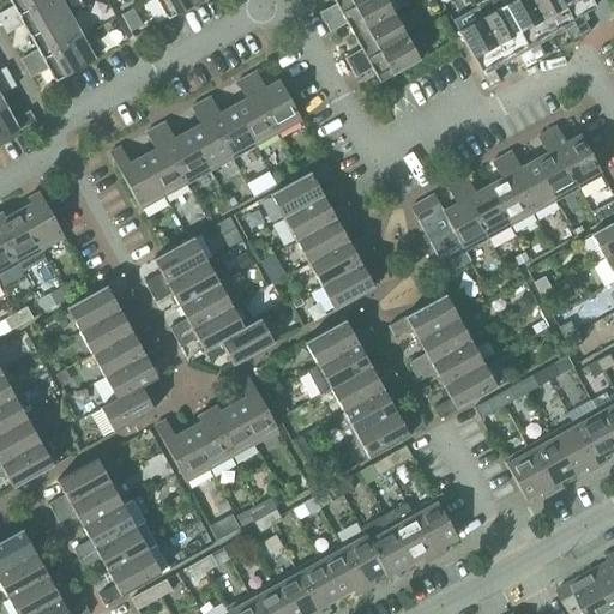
[(0,13),(0,20),(2,24),(46,0),(10,0),(13,6),(0,13)]
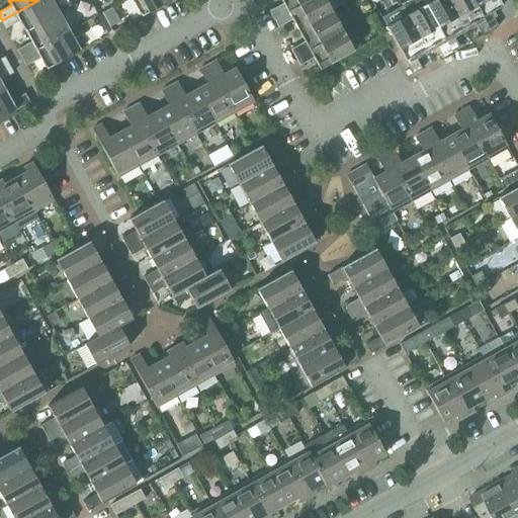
[(20,20),(26,31),(60,12),(52,0),(38,0),(2,20),(6,28),(20,20)]
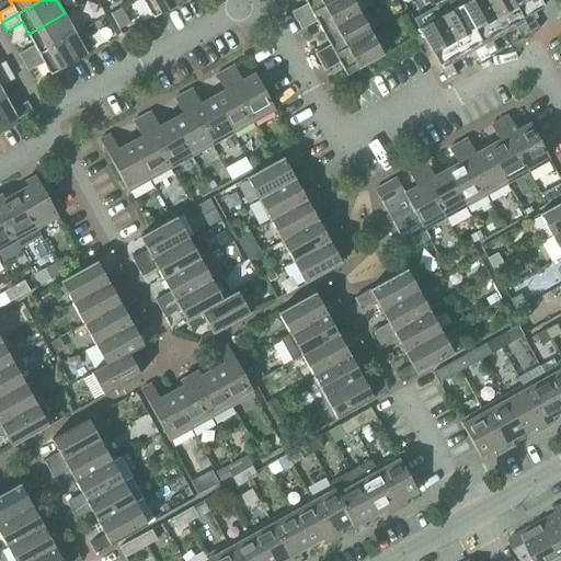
[(144,0),(153,18),(184,0),(144,0)]
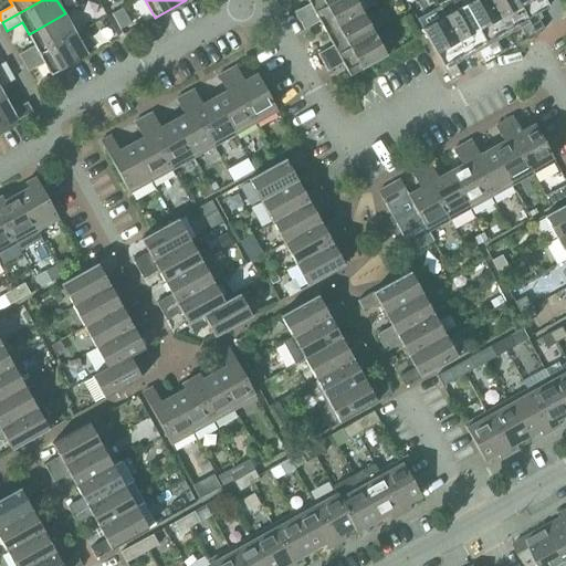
[(295,12),(300,21),(336,0),(307,0),(310,3),(295,12)]
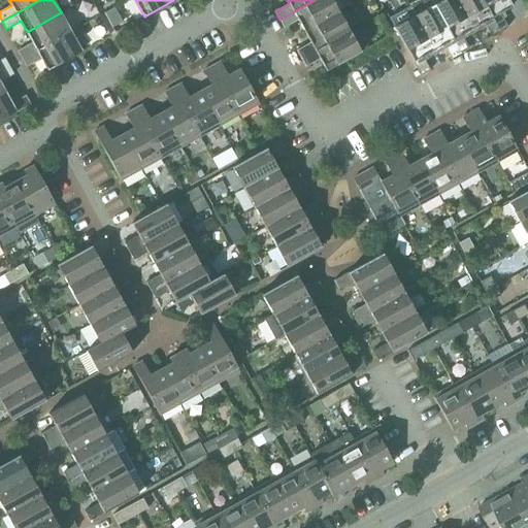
[(298,20),(304,31),(339,11),(332,0),(314,0),(279,20),(285,28),(298,20)]
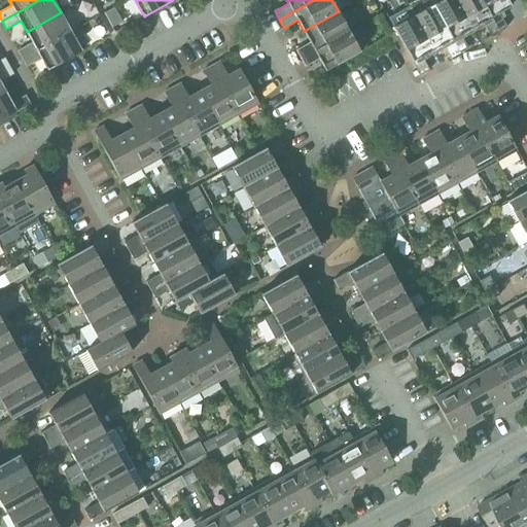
[(456,0),(441,0),(433,4),(460,53),(468,48),(461,34),(471,28),(456,0)]
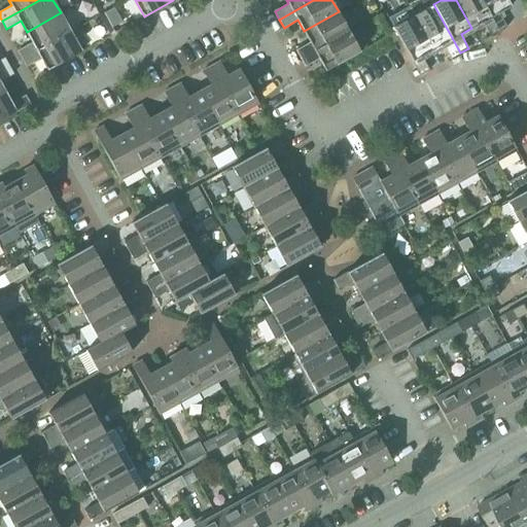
[(482,0),(456,0),(471,28),(483,22),(491,36),(499,31),(482,0)]
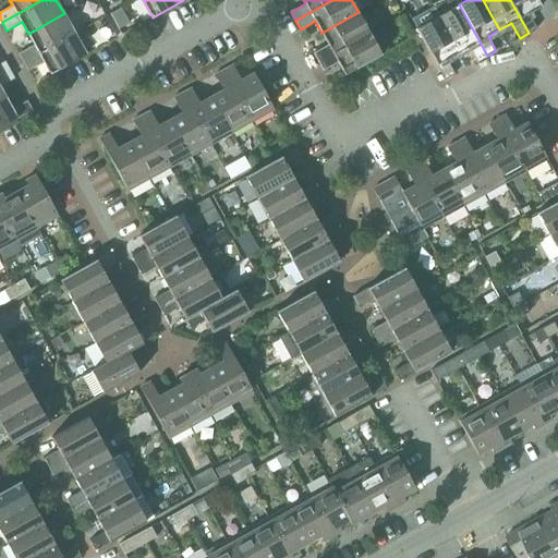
[(537,0),(510,0),(529,33),(537,28),(529,13),(542,7),(537,0)]
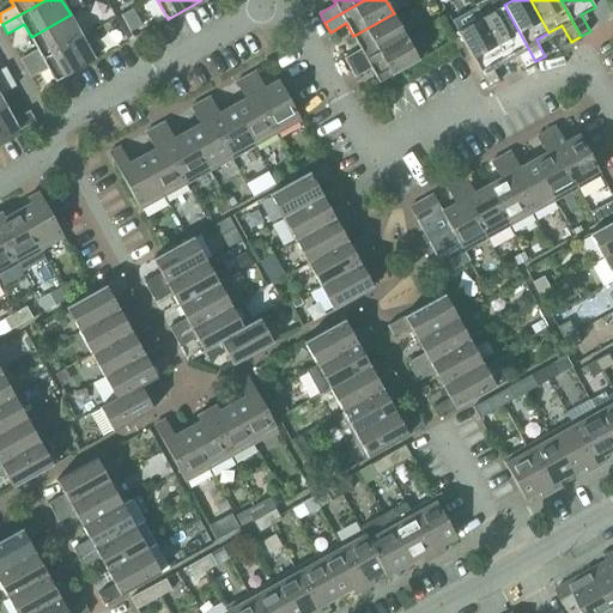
[(504,5),(481,18),(504,58),(516,50),(526,67),(535,61),(504,5)]
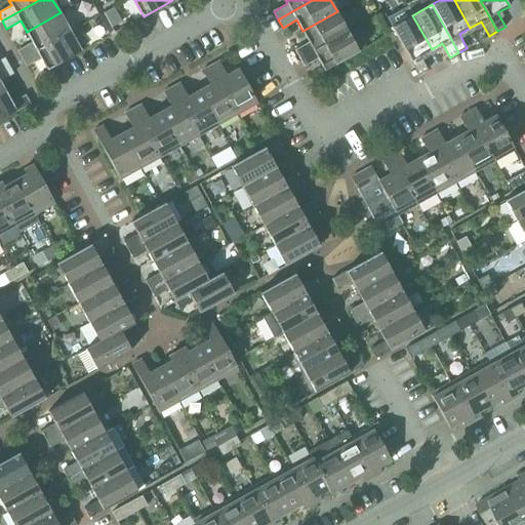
[(407,6),(387,17),(418,75),(428,70),(420,55),(432,49),(412,15),(407,6)]
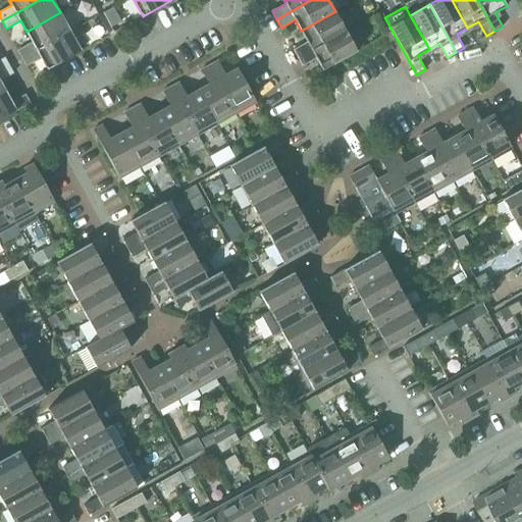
[(294,49),(298,57),(347,31),(335,11),(301,31),(307,42),(294,49)]
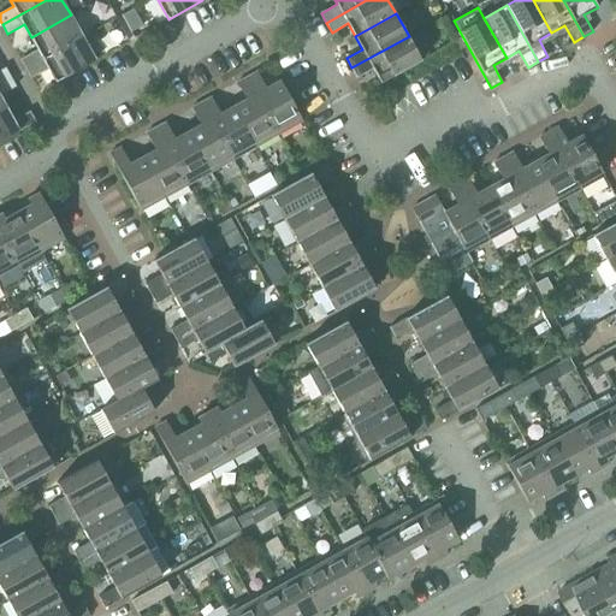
[(21,59),(27,69),(83,37),(71,15),(31,37),(37,49),(21,59)]
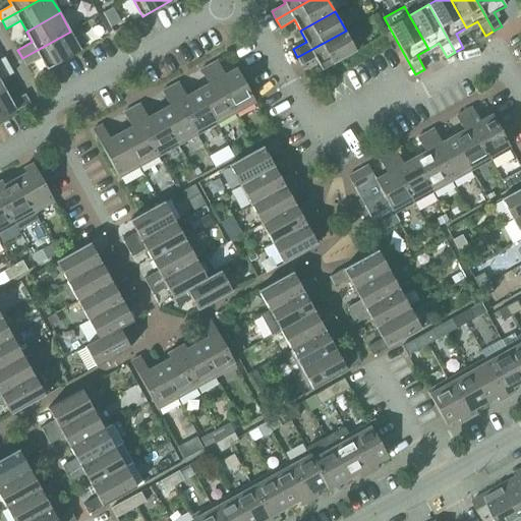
[(346,31),(297,57),(302,66),(315,58),(323,70),(357,51),(346,31)]
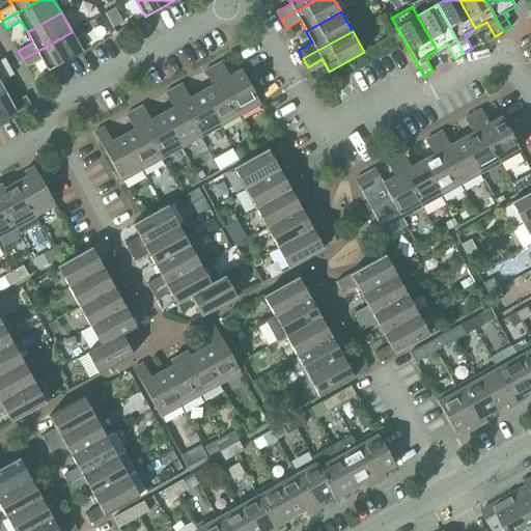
[(72,32),(23,59),(27,66),(42,59),(48,71),(82,52),(72,32)]
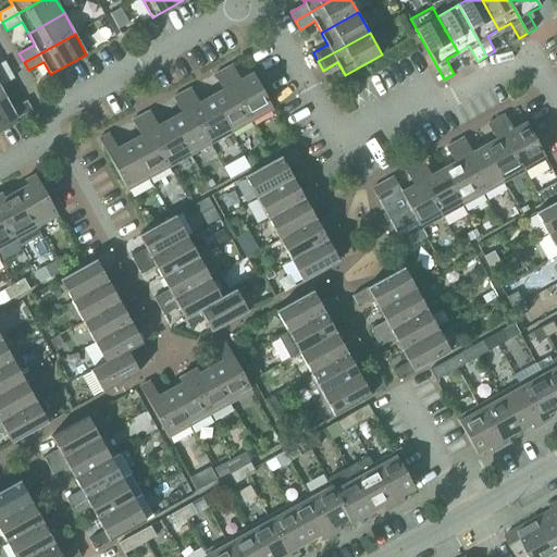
[(0,74),(10,70),(5,61),(0,63),(0,74)]
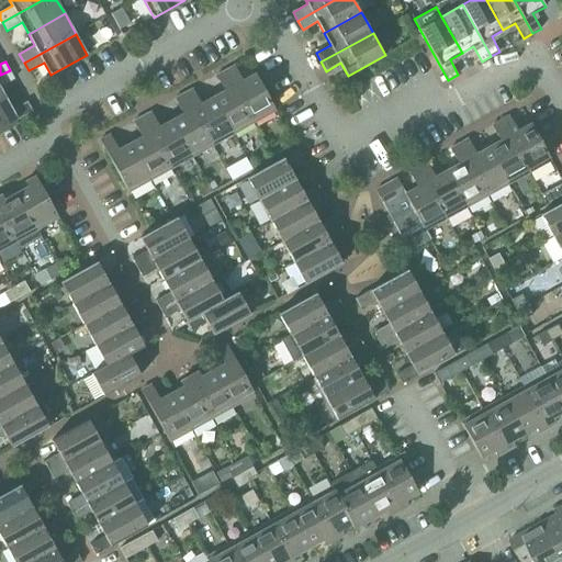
[(235,66),(226,70),(255,122),(276,110),(256,74),(243,80),(235,66)]
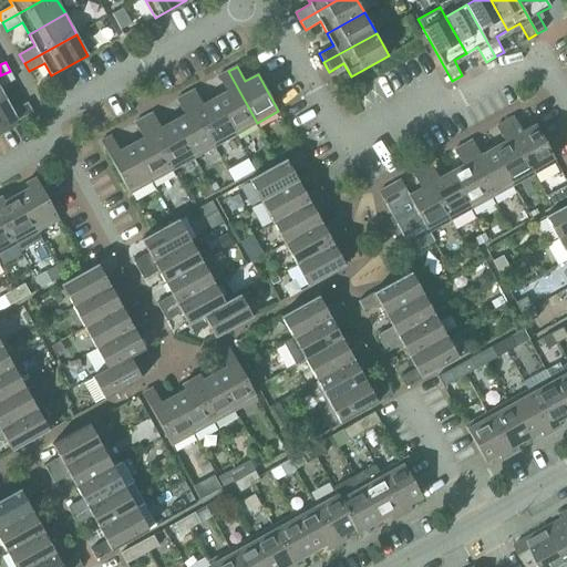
[(0,75),(0,102),(6,100),(0,89),(0,86),(14,79),(10,71),(0,75)]
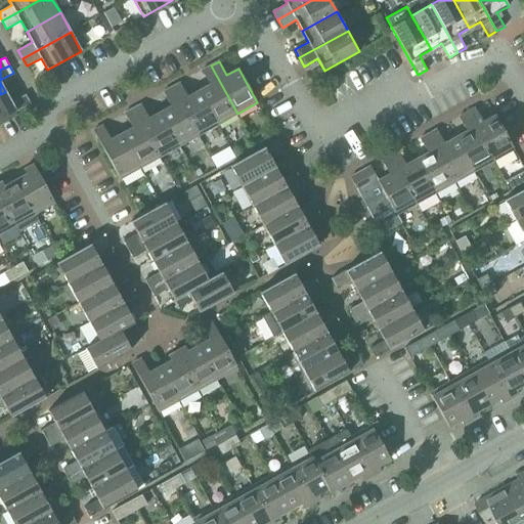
[(210,84),(199,90),(218,125),(237,114),(211,66),(202,71),(210,84)]
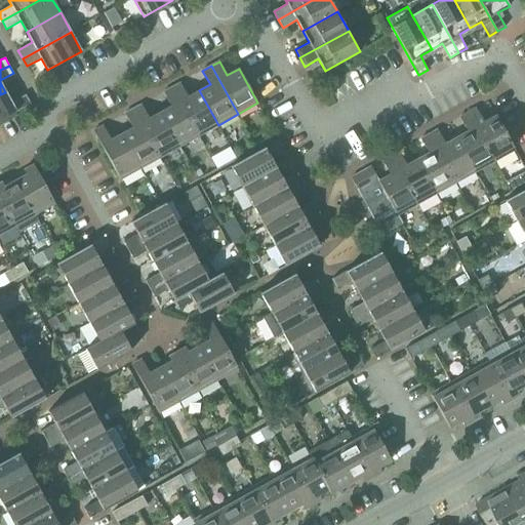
[(180,83),(172,87),(199,135),(218,125),(199,90),(188,96),(180,83)]
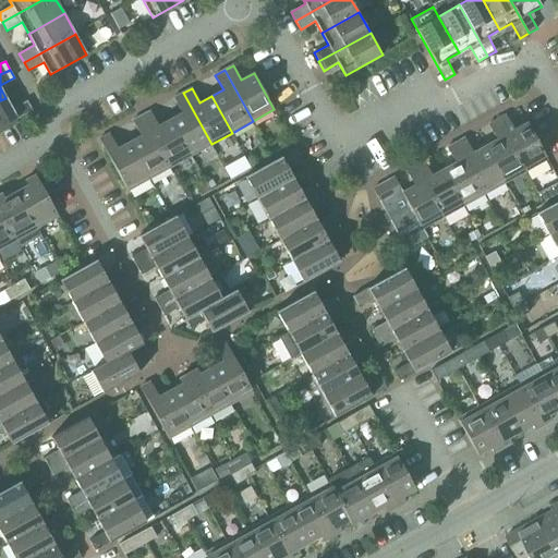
[(182,112),(170,119),(191,156),(211,144),(183,93),(174,98),(182,112)]
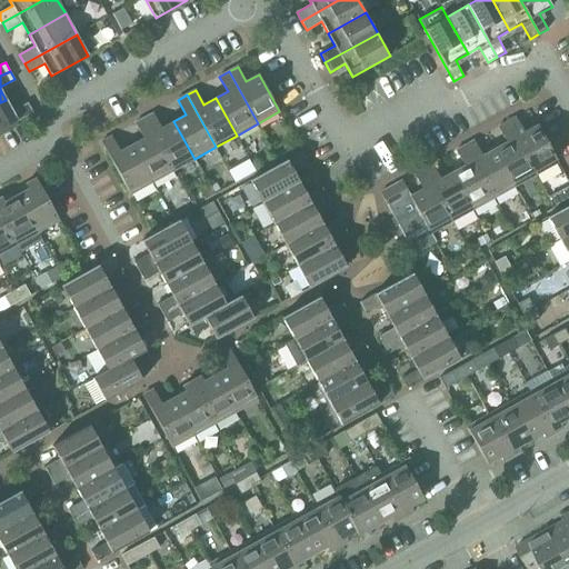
[(6,100),(0,102),(0,130),(33,112),(28,102),(12,111),(6,100)]
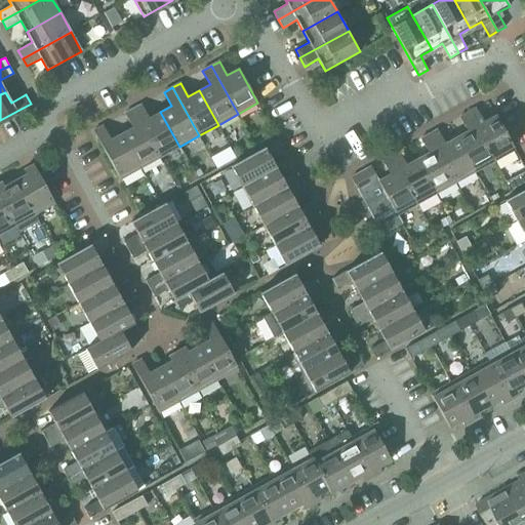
[(142,105),(133,109),(160,157),(179,147),(160,112),(150,118),(142,105)]
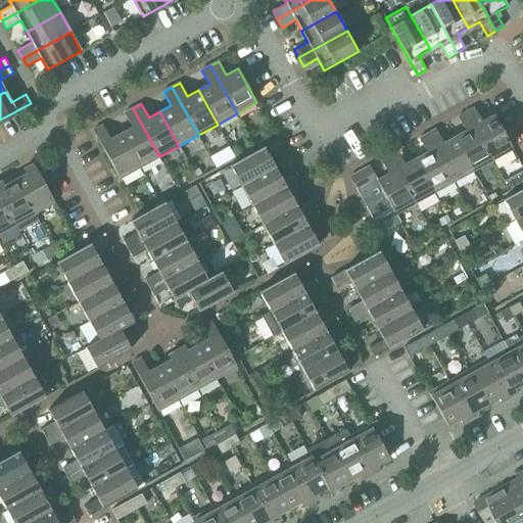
[(474,107),(466,112),(493,160),(513,149),(494,114),(482,122),(474,107)]
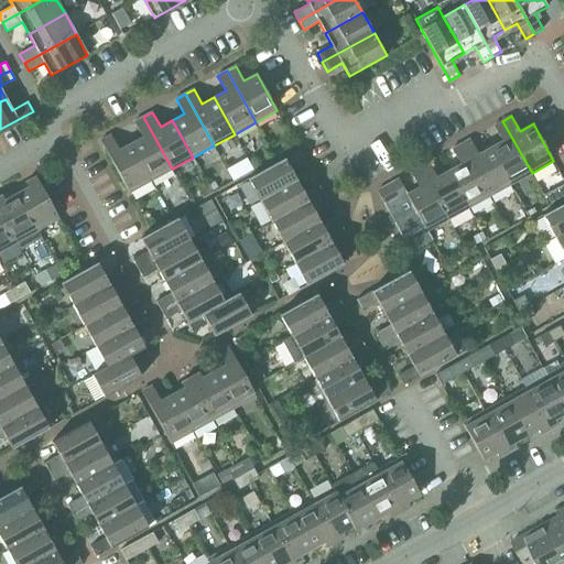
[(143,137),(131,143),(151,181),(172,169),(143,117),(134,122),(143,137)]
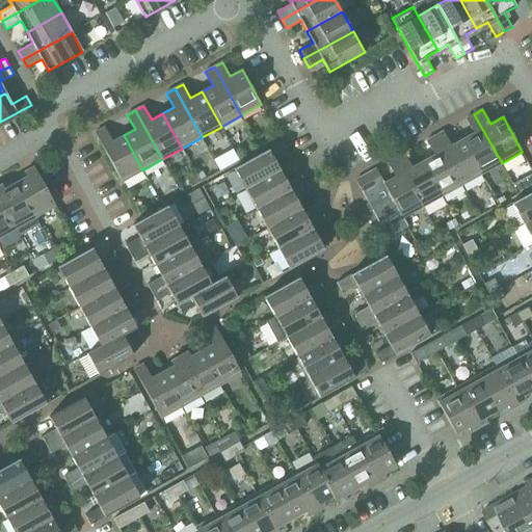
[(474,133),(462,139),(482,174),(502,163),(474,114),(466,118),(474,133)]
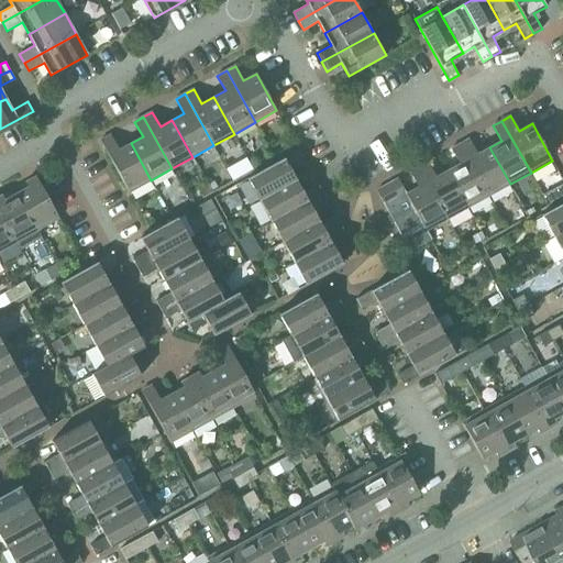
[(151,180),(131,143),(119,150),(111,135),(100,141),(129,192),(151,180)]
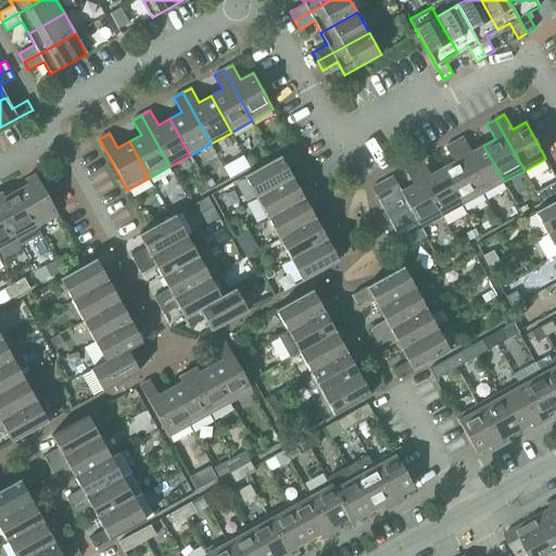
[(464,137),(455,142),(483,193),(504,181),(483,146),(471,152),(464,137)]
